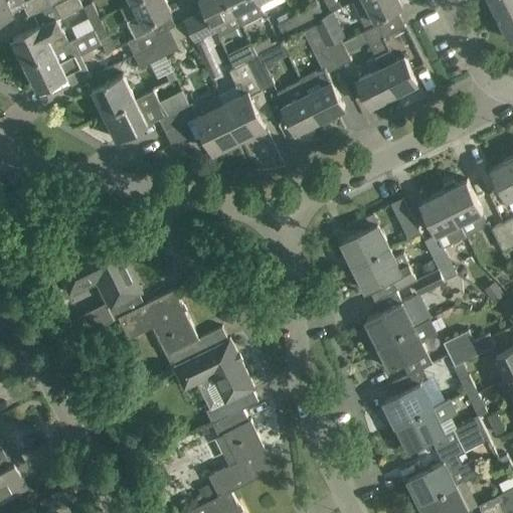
[(0,19),(11,14),(4,0),(0,0),(0,19)]
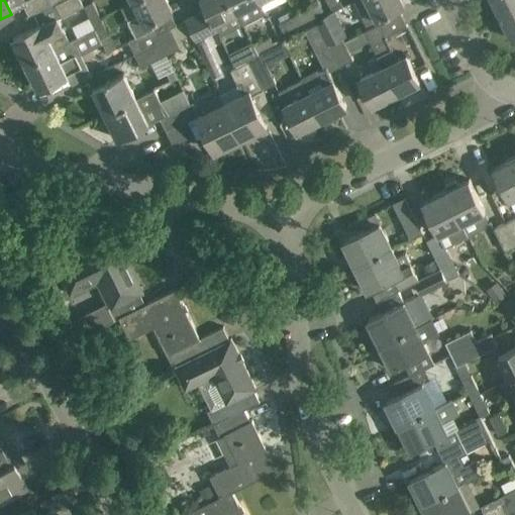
[(28,0),(20,4),(27,19),(66,0),(28,0)]
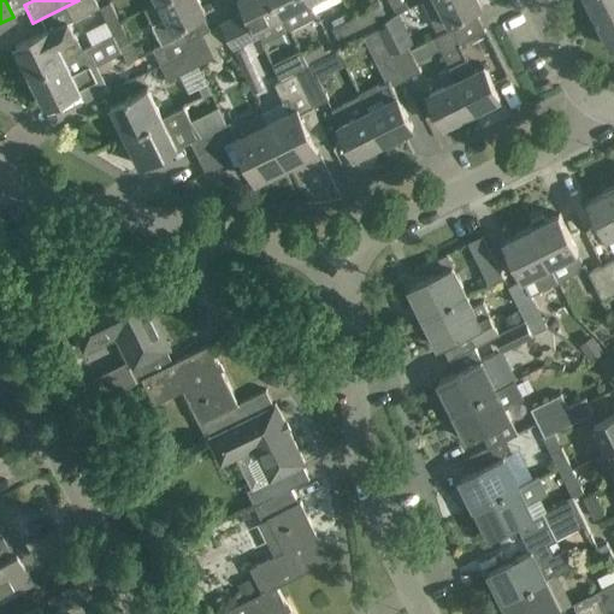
[(71,23),(98,10),(92,0),(78,0),(33,23),(65,10),(71,23)]
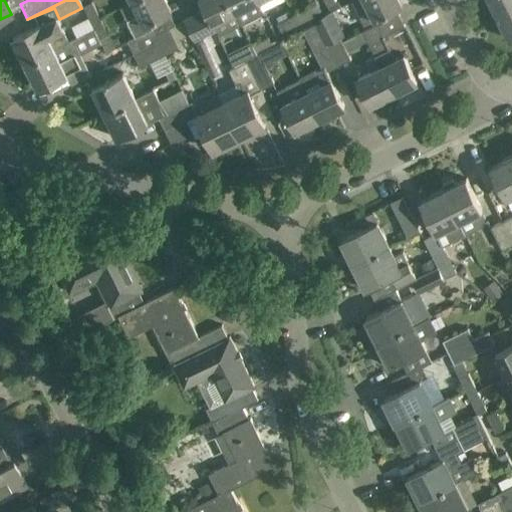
[(134,39),(151,30),(148,24),(170,12),(163,0),(137,0),(131,3),(137,15),(124,21),(134,39)]
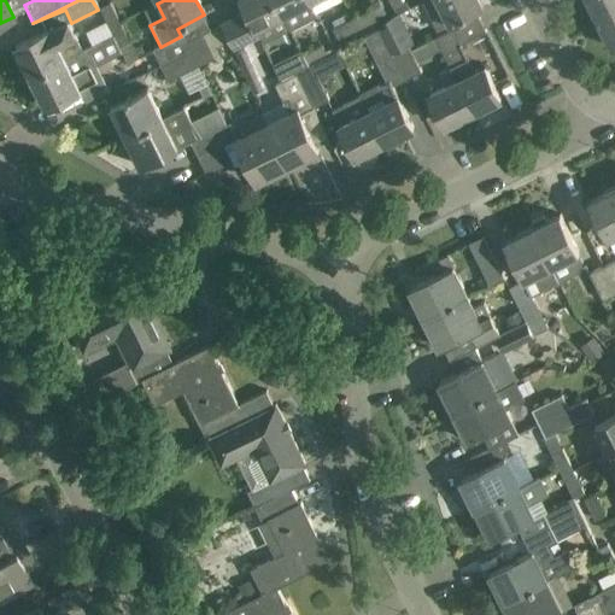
[(238,0),(245,13),(220,27),(220,28),(228,44),(232,52),(257,39),(253,31),(281,17),(271,0),(238,0)]
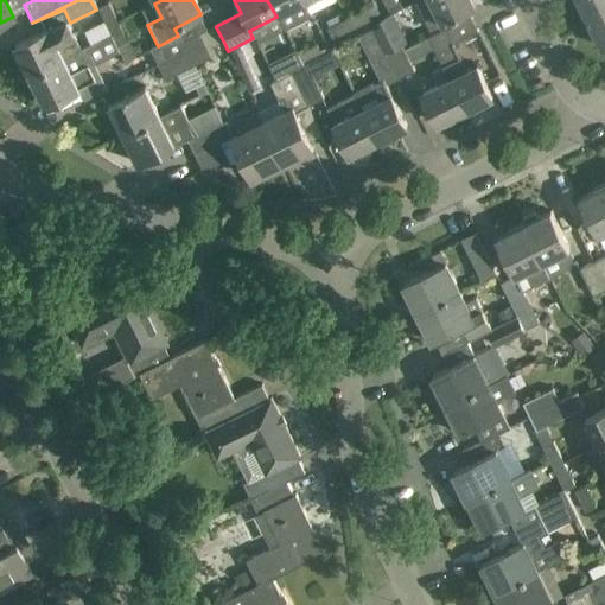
[(301,0),(267,0),(276,17),(284,31),(311,17),(304,4),(301,0)]
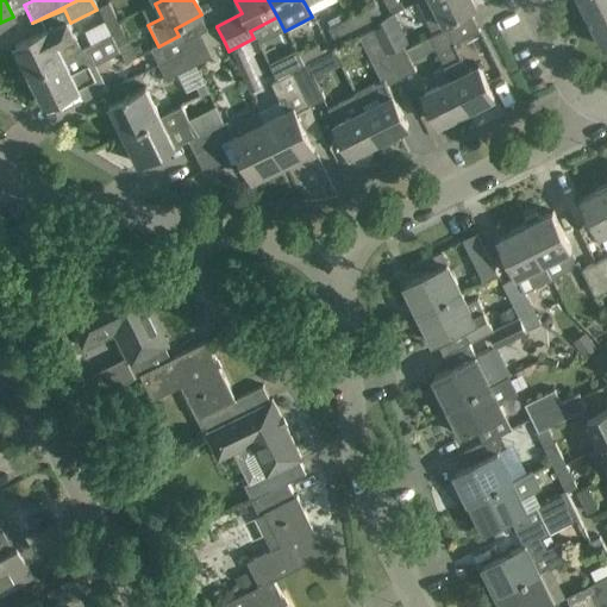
[(381,0),(389,16),(388,16),(389,18),(393,16),(392,16),(402,11),(399,2),(396,4),(394,0),(381,0)]
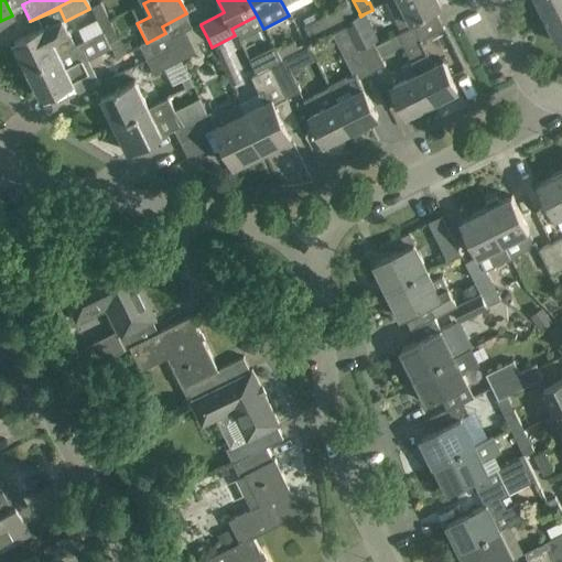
[(398,29),(440,8),(435,0),(391,0),(385,3),(398,29)]
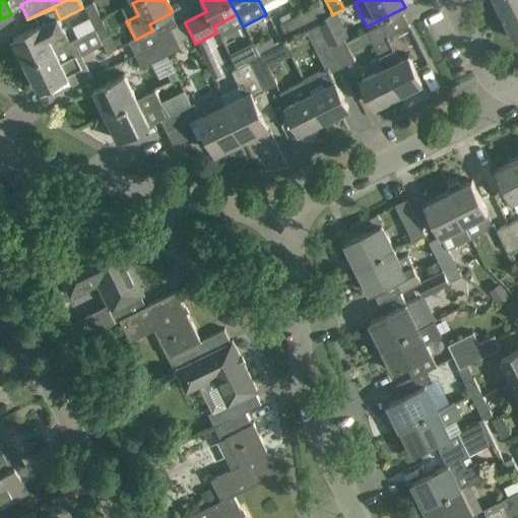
[(517,0),(493,0),(503,20),(517,12),(517,0)]
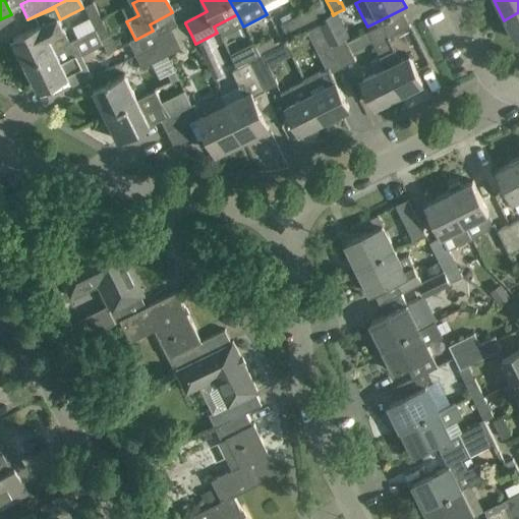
[(296,17),(300,26),(318,17),(316,16),(324,13),(318,1),(310,4),(312,9),(296,17)]
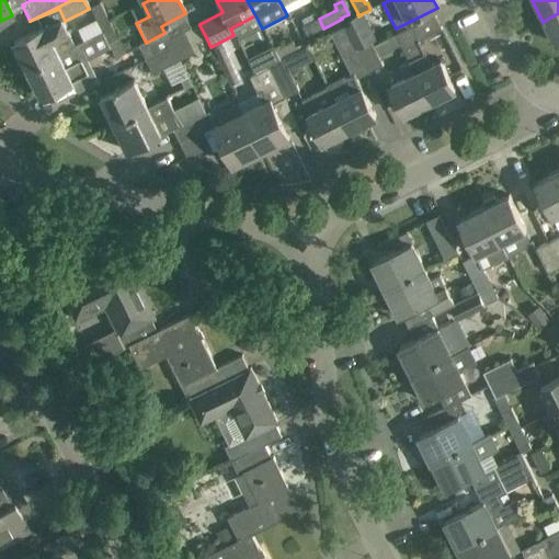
[(94,21),(98,26),(107,22),(109,21),(99,3),(89,9),(94,21)]
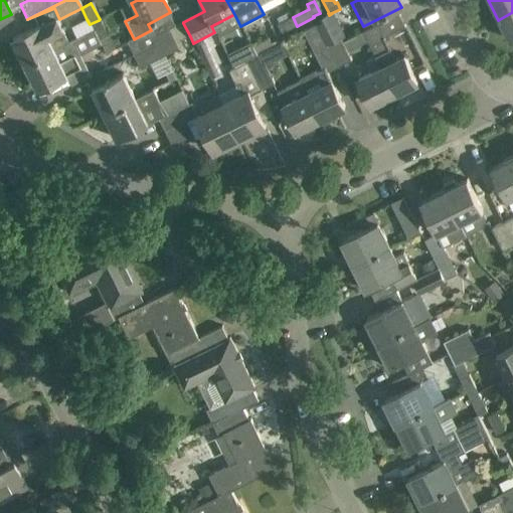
[(512,12),(498,20),(509,42),(512,39),(512,12)]
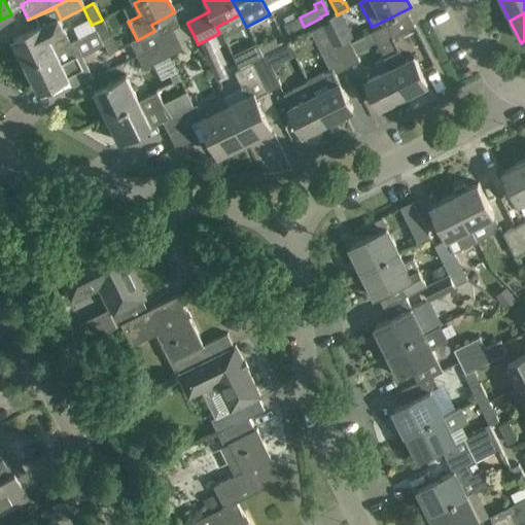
[(323,26),(333,47),(340,43),(346,40),(348,44),(348,43),(348,42),(353,39),(340,13),(337,15),(336,13),(326,19),(328,24),(323,26)]
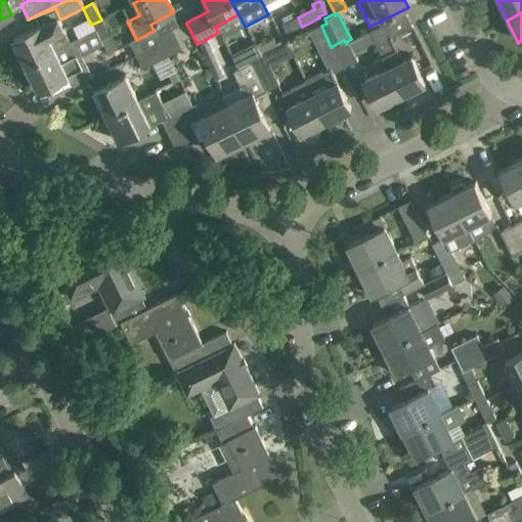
[(423,85),(409,58),(404,47),(396,51),(390,39),(411,29),(404,15),(367,33),(381,58),(381,59),(399,97),(423,85)]
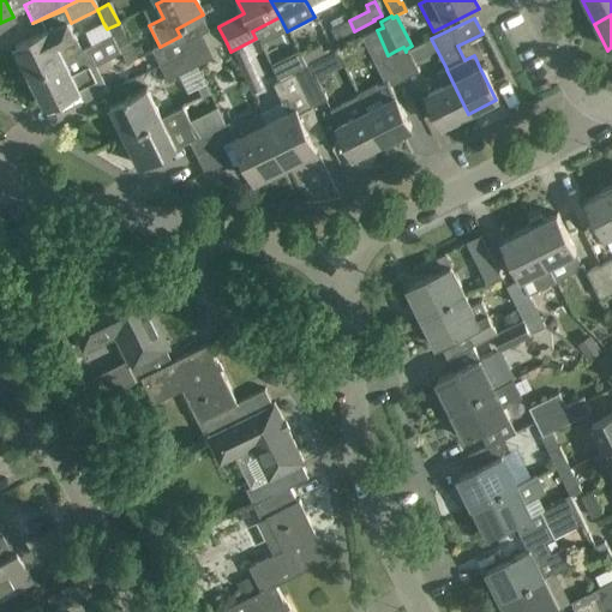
[(354,31),(349,21),(329,30),(335,41),(354,31)]
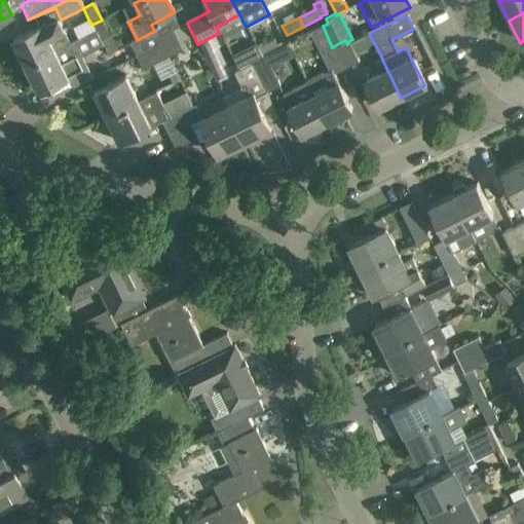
[(25,67),(73,42),(68,44),(55,20),(41,27),(11,41),(25,67)]
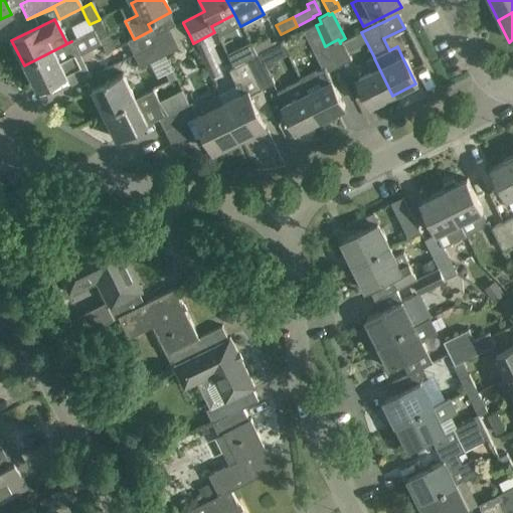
[(87,19),(69,28),(75,39),(93,31),(90,24),(87,19)]
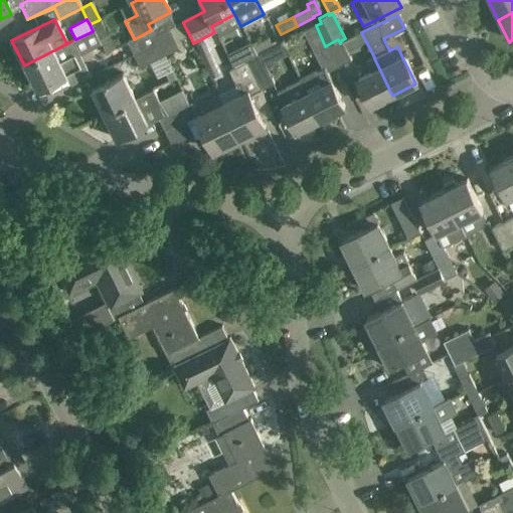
[(105,54),(107,53),(115,49),(100,19),(99,20),(90,24),(93,31),(105,54)]
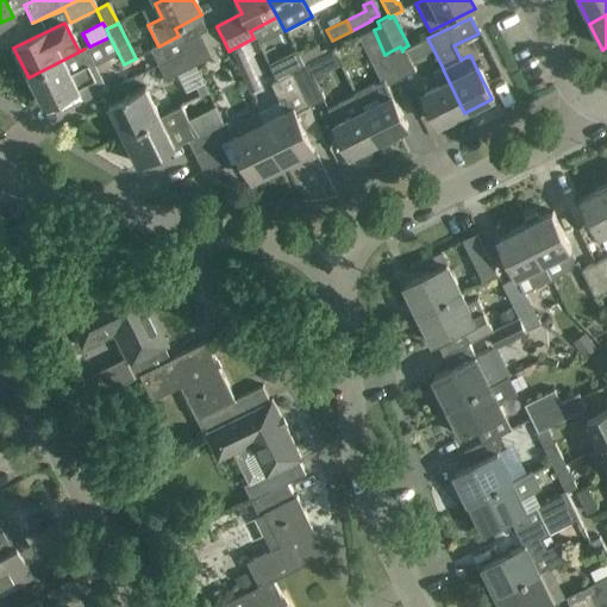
[(198,35),(206,51),(225,43),(217,27),(206,32),(206,31),(198,35)]
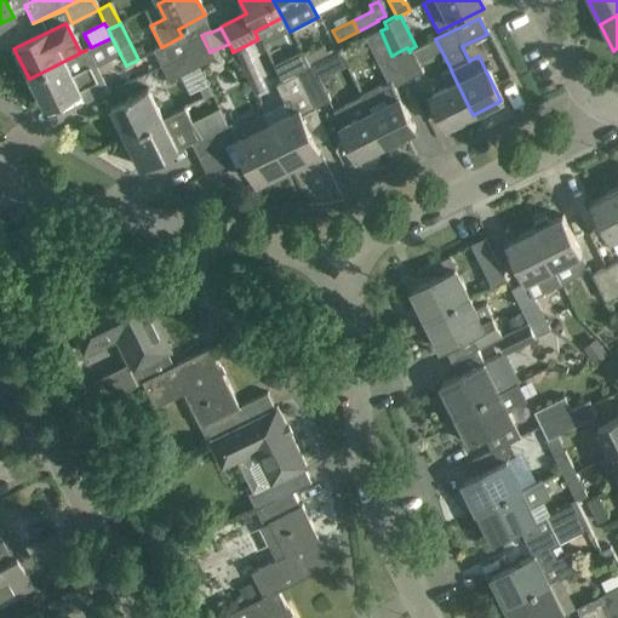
[(381,30),(364,39),(377,66),(393,58),(392,56),(381,30)]
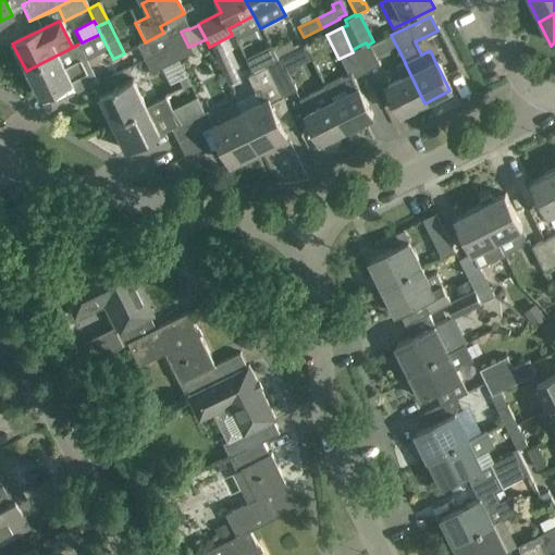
[(181,32),(167,39),(170,48),(144,61),(150,74),(161,70),(193,53),(188,47),(181,32)]
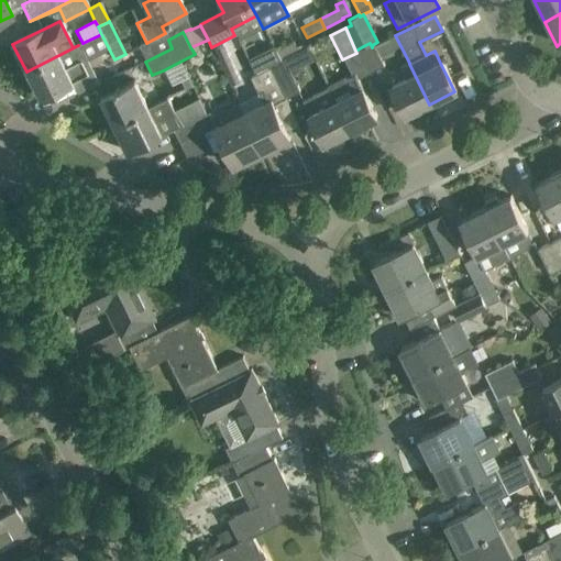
[(165,33),(146,43),(138,47),(145,62),(172,48),(168,40),(165,33)]
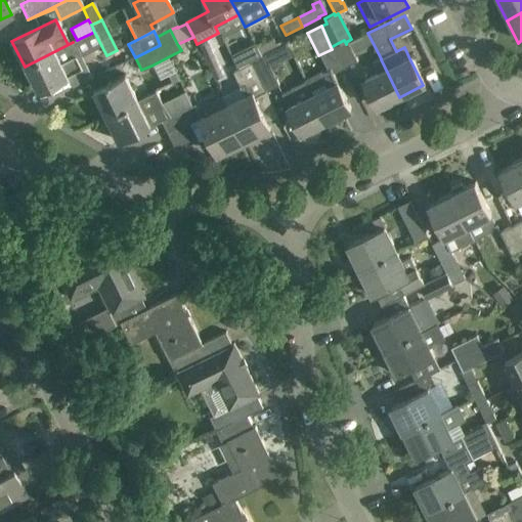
[(272,39),(255,48),(259,57),(276,48),(272,39)]
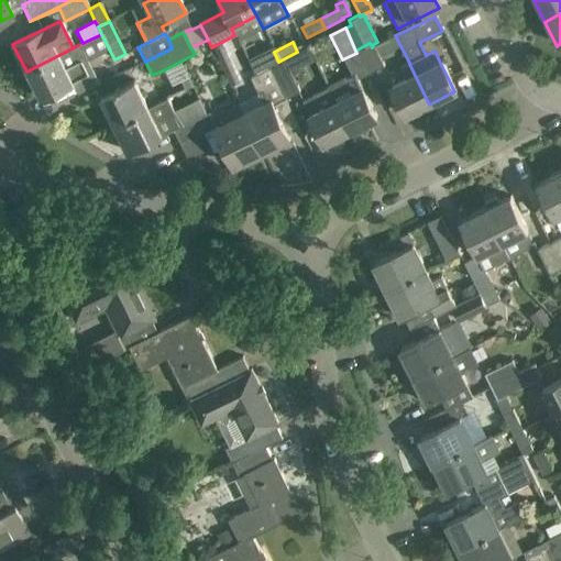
[(363,46),(355,51),(356,53),(367,75),(383,67),(372,46),(372,47),(370,43),(363,46)]
